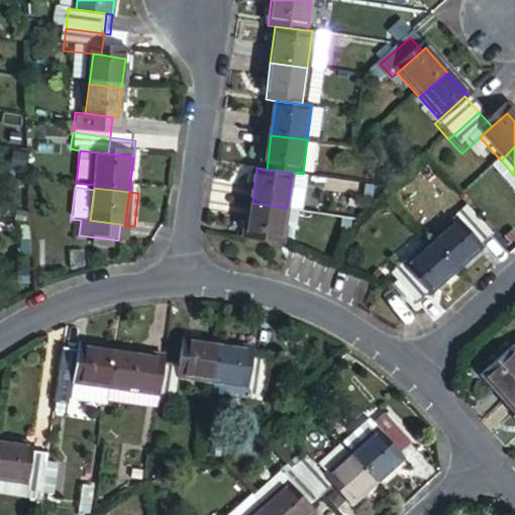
[(283,241),(287,208),(252,203),(247,237),(283,241)]
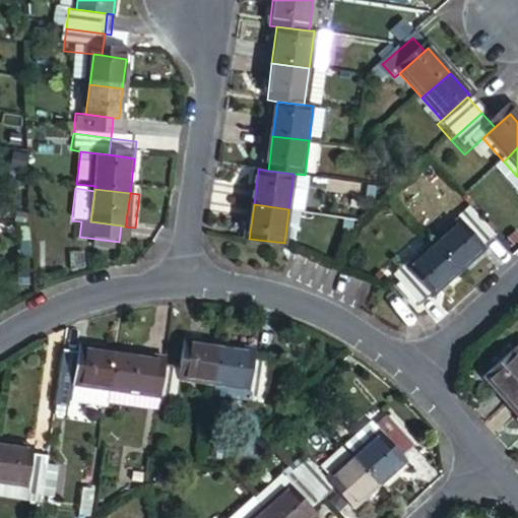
[(494,239),(467,209),(455,220),(459,225),(480,250),(494,239)]
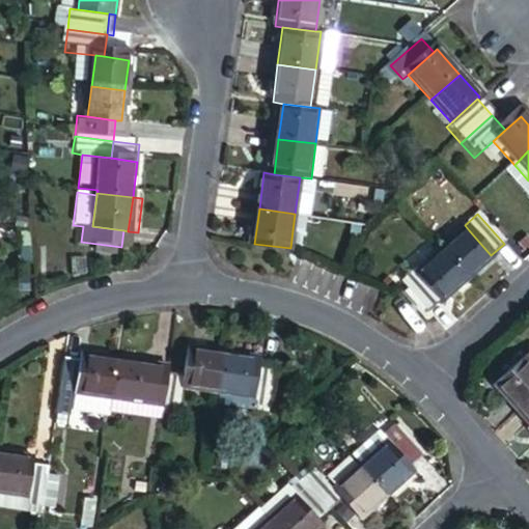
[(443,253),(468,281),(494,258),(491,255),(469,230),(443,253)]
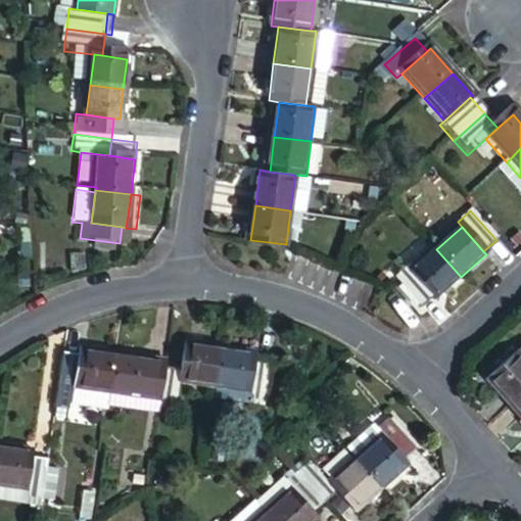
[(436,298),(461,277),(436,249),(412,272),(433,296),(436,298)]
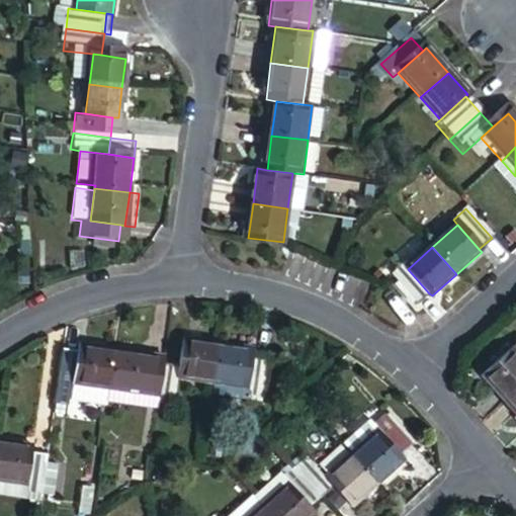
[(429,293),(408,269),(404,265),(390,277),(396,283),(416,306),(429,293)]
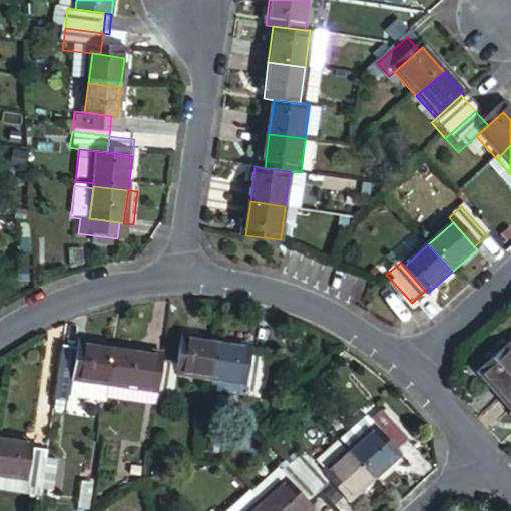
[(214,377),(219,343),(188,339),(185,363),(183,373),(214,377)]
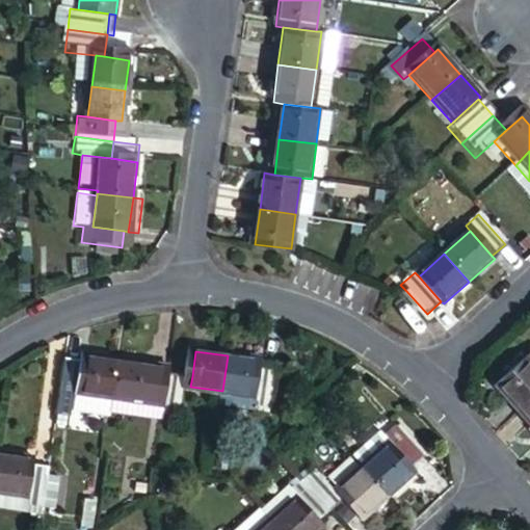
[(262,361),(228,355),(222,391),(258,396),(261,367),(262,361)]
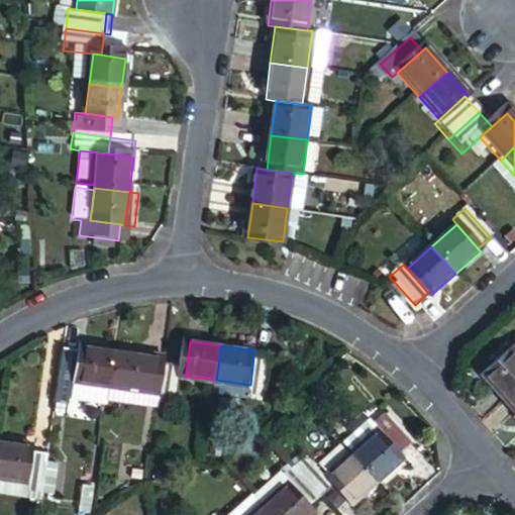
[(111,389),(116,351),(82,346),(81,353),(76,384),(111,389)]
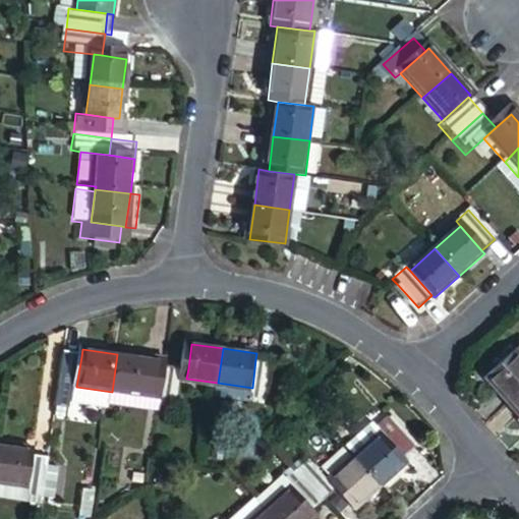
[(74,404),(76,387),(81,356),(66,354),(59,408),(73,410),(74,404)]
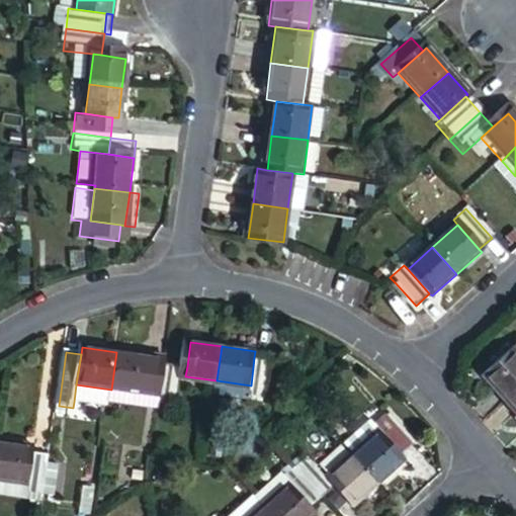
[(168,363),(169,359),(116,352),(111,390),(164,397),(168,363)]
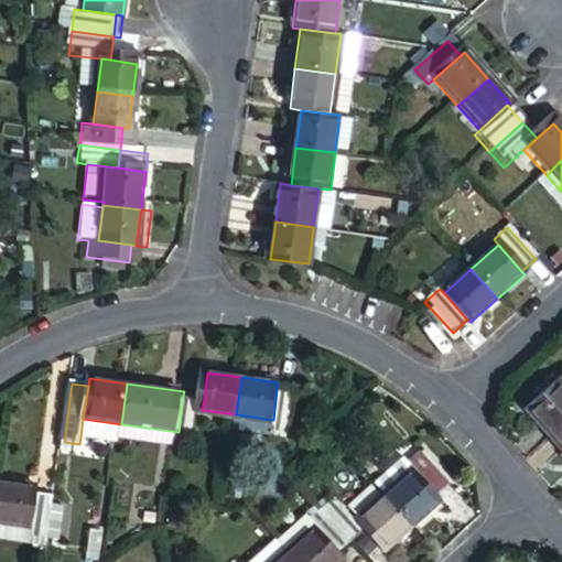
[(277,389),(273,420),(271,432),(289,434),(295,391),(277,389)]
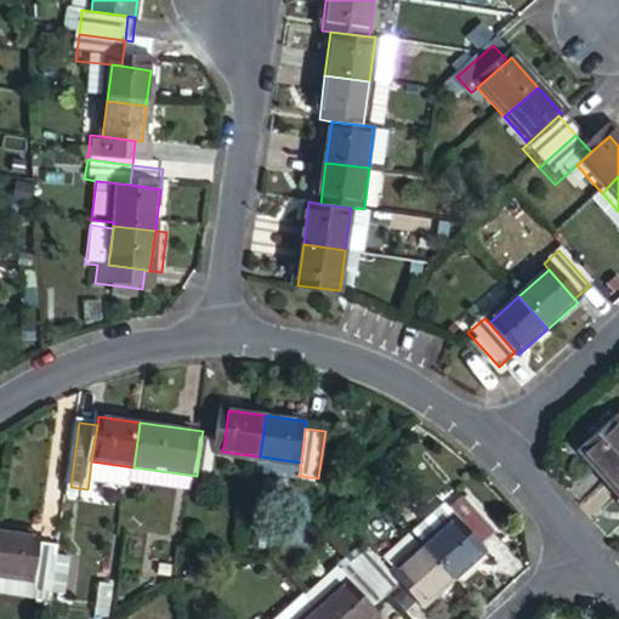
[(583,458),(608,486),(618,475),(618,432),(615,429),(583,458)]
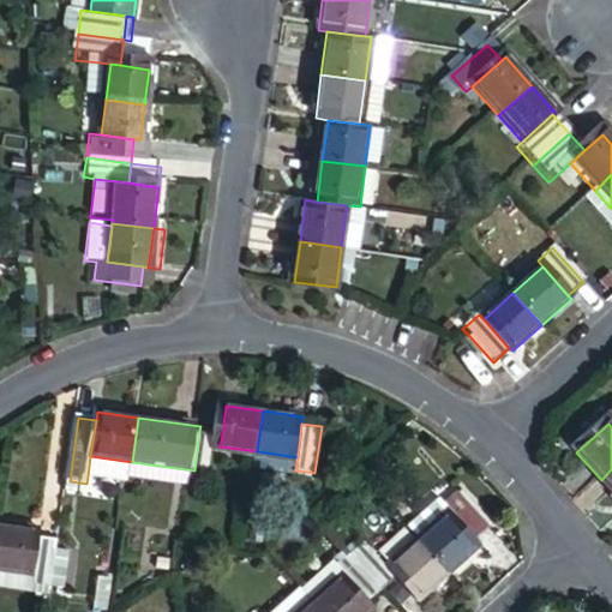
[(195,471),(193,477),(215,480),(220,447),(222,435),(199,431),(195,471)]
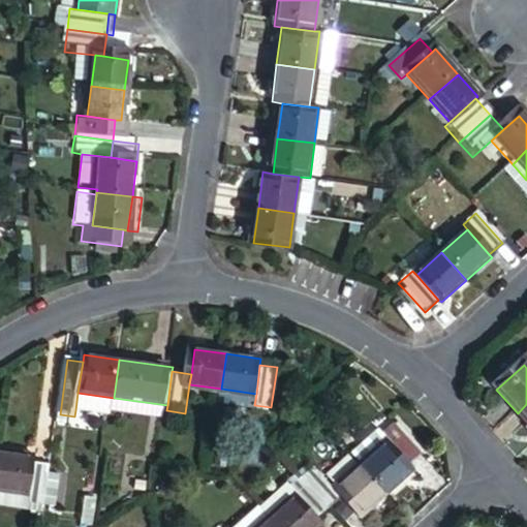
[(114,398),(78,393),(75,410),(112,415),(114,398)]
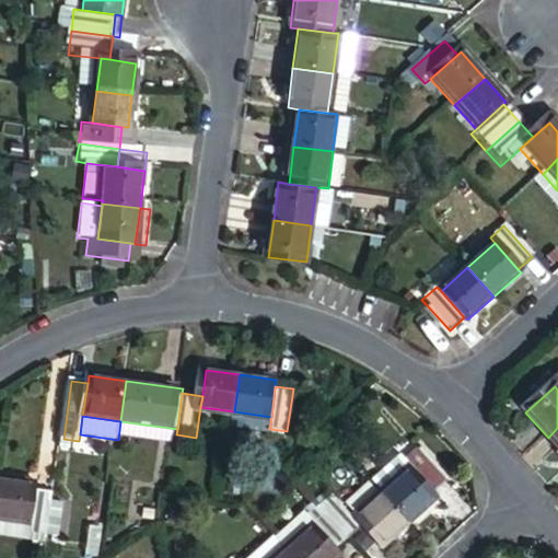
[(557,428),(548,438),(557,449),(557,428)]
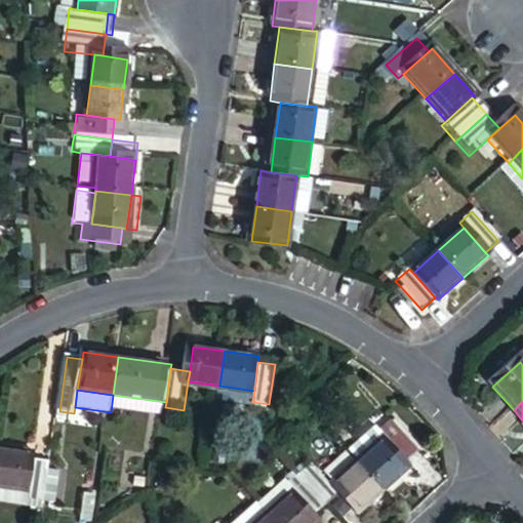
[(384,444),(403,467),(414,456),(388,427),(375,436),(384,444)]
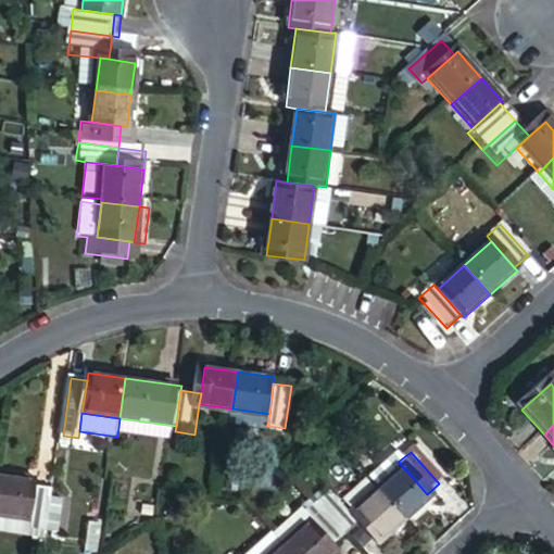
[(395,458),(369,481),(381,493),(406,470),(398,462),(395,458)]
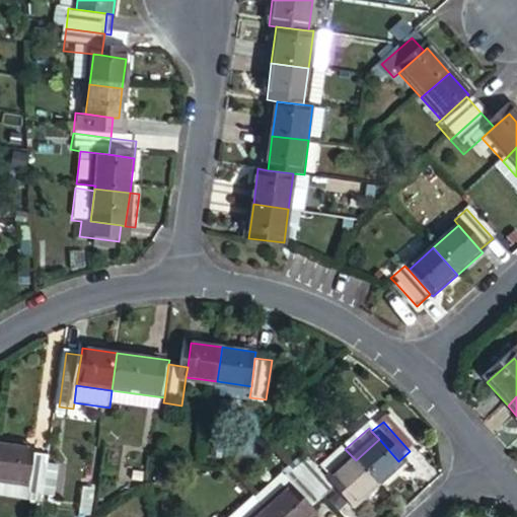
[(34,438),(1,433),(0,440),(0,468),(29,473),(33,444),(34,438)]
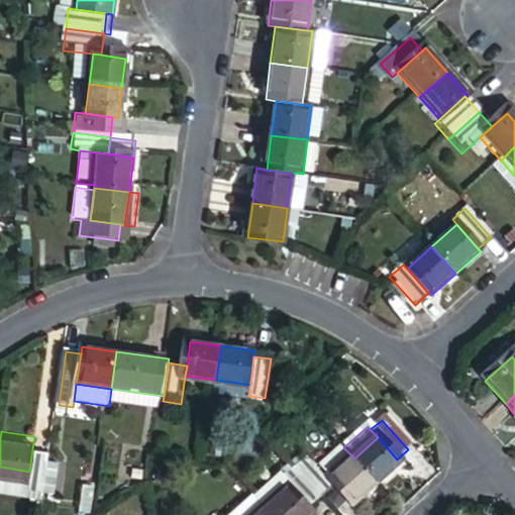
[(354,458),(377,484),(400,464),(397,459),(378,437),(354,458)]
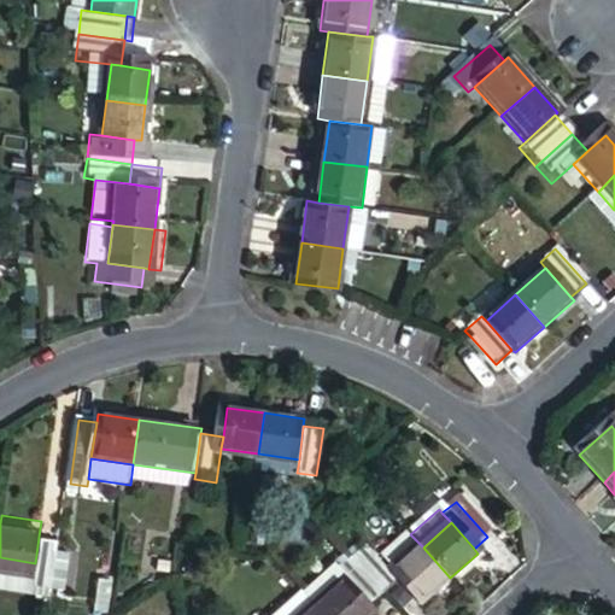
[(34,573),(57,577),(63,532),(40,528),(35,563),(34,573)]
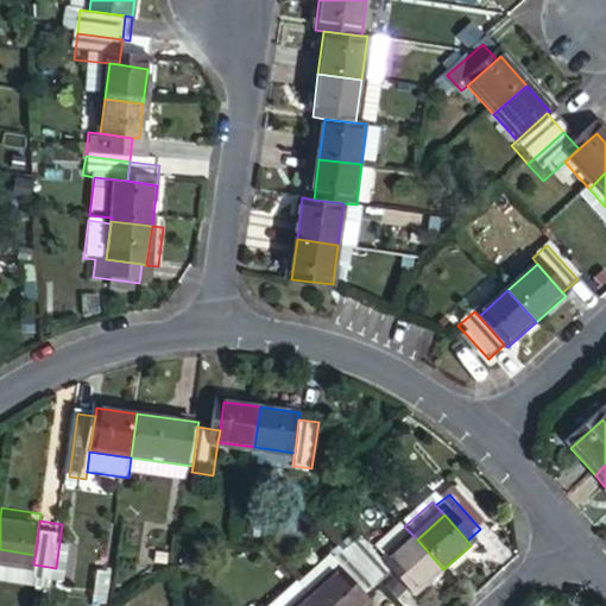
[(364,536),(345,553),(377,589),(396,573),(389,565),(364,536)]
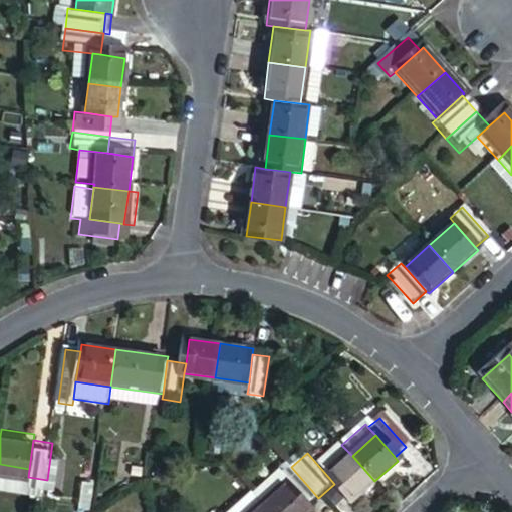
[(351,502),(374,481),(352,456),(328,477),(334,484),(351,502)]
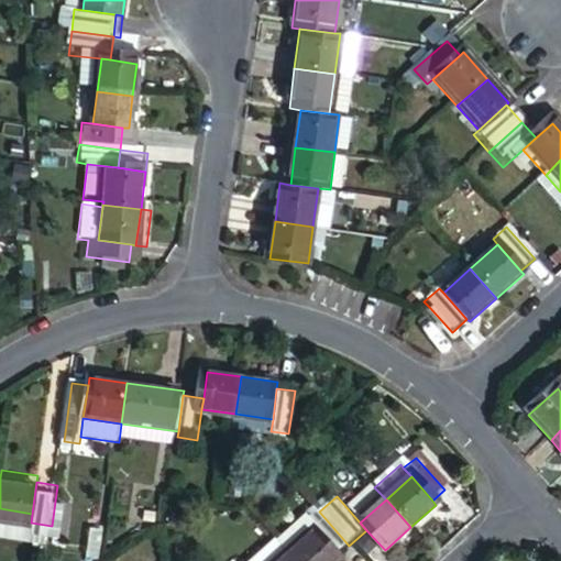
[(349,546),(319,512),(304,524),(314,535),(334,558),(349,546)]
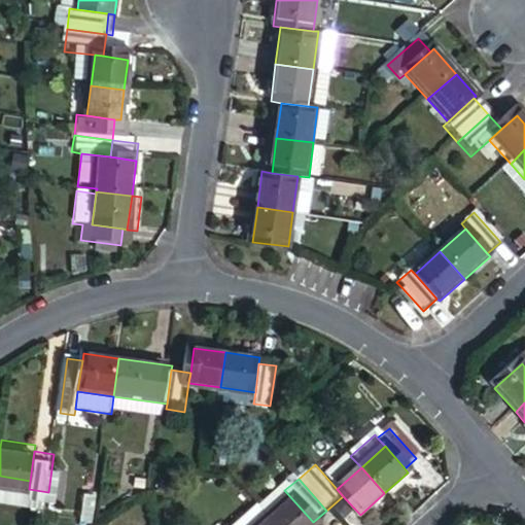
[(315,524),(313,522),(293,500),(269,523),(270,524),(315,524)]
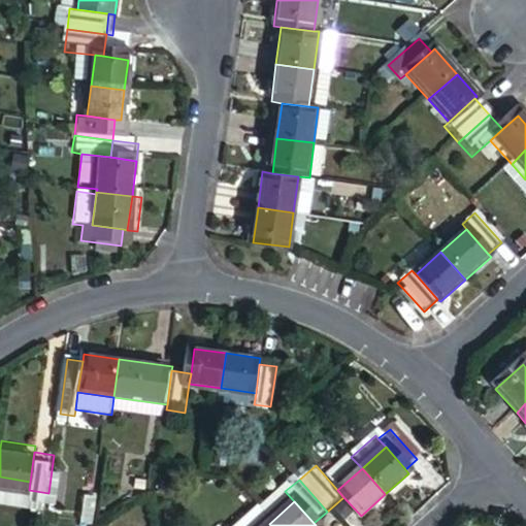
[(270,525),(269,524),(254,507),(232,525),(270,525)]
